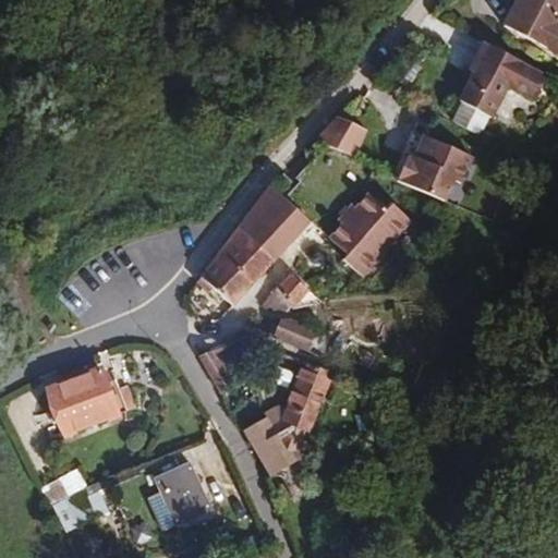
[(504,0),(546,17),(554,1),(553,0),(504,0)]
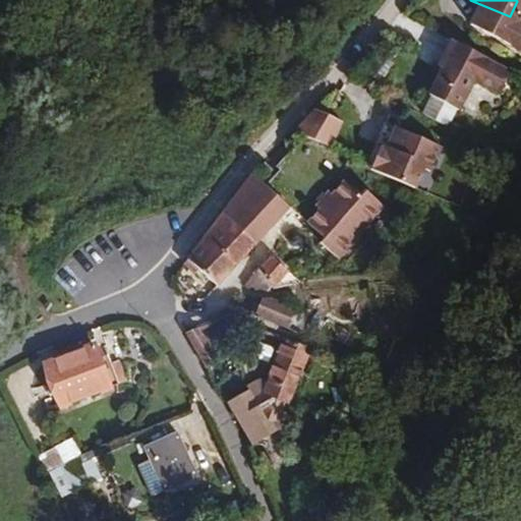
[(505,35),(443,10),(432,38),(437,39),(425,66),(456,79),(468,48),(496,58),(505,35)]
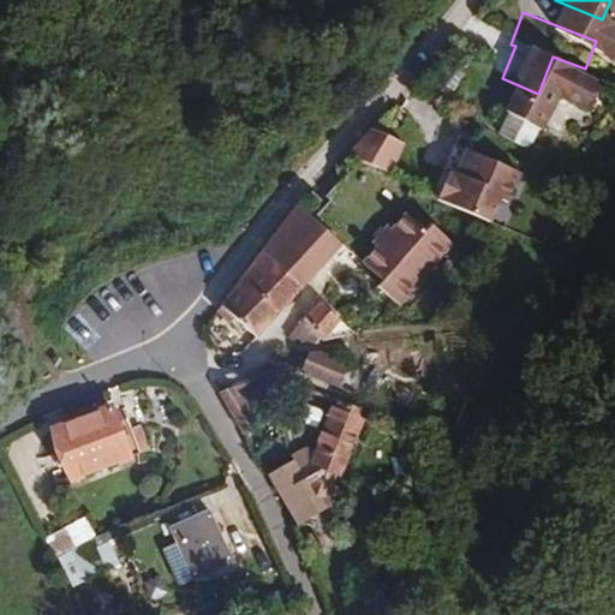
[(350,166),(354,214),(410,257),(406,261),(431,278),(473,216),(457,202),(497,215),(506,193),(513,197),(525,166),(476,147),(466,174),(451,172),(442,197),(389,180),(401,149),(366,137),(350,166)]
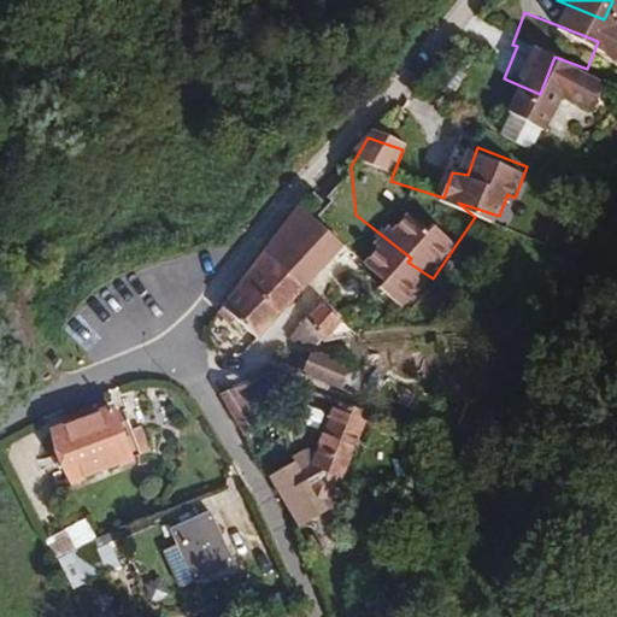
[(468,175),(477,147),(462,140),(452,172),(468,175)]
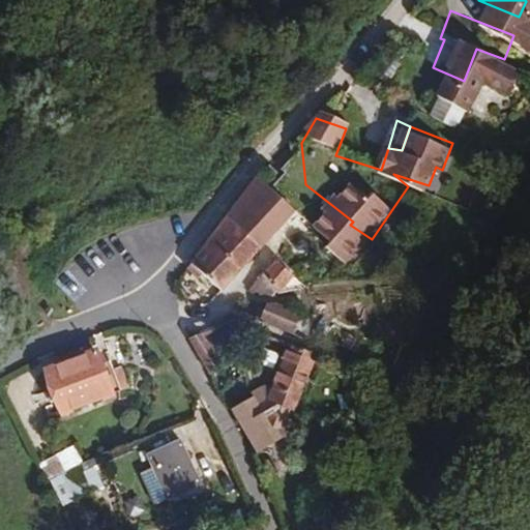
[(293,211),(257,177),(226,214),(210,236),(189,265),(200,273),(222,291),(293,211)]
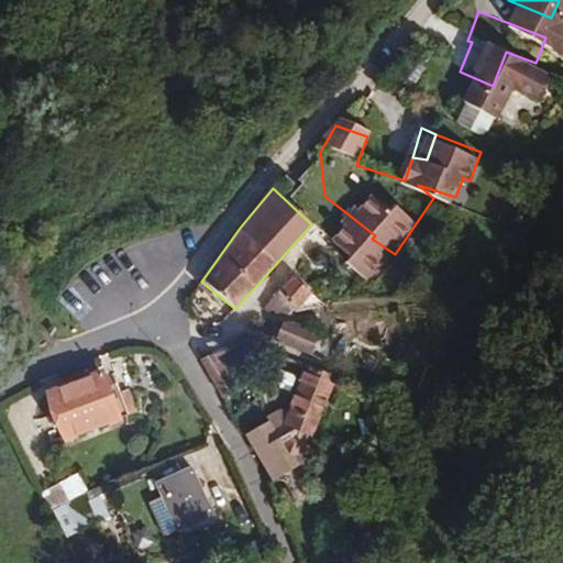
[(201,282),(198,285),(210,294),(212,290),(201,282)]
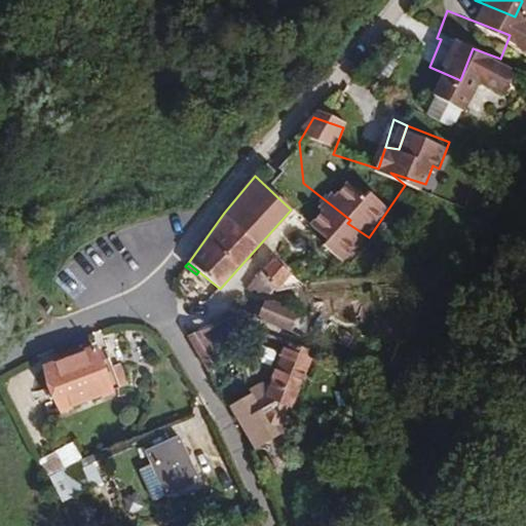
[(288,294),(301,275),(283,263),(268,263),(263,271),(260,274),(288,294)]
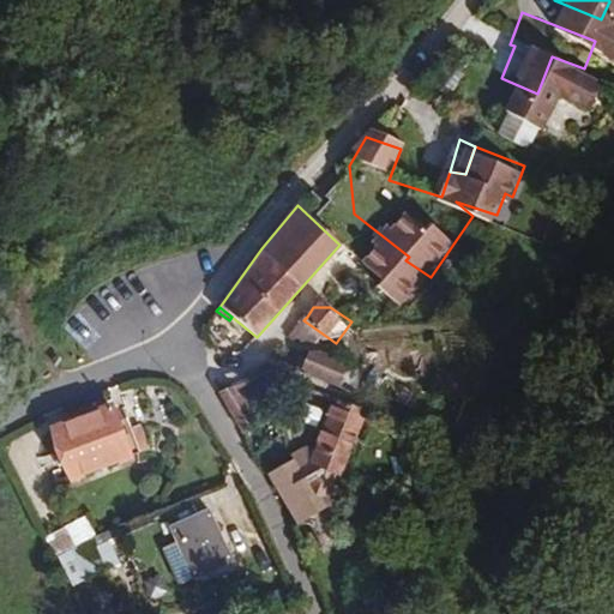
[(311,367),(341,384),(351,367),(325,351),(320,351),(311,367)]
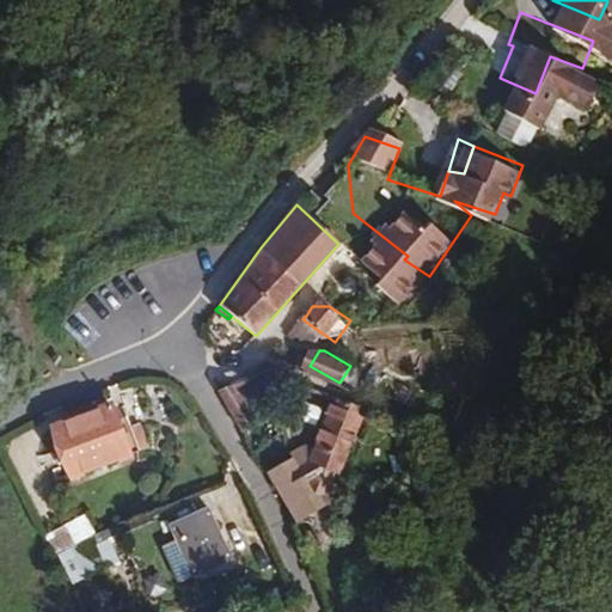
[(225,374),(258,433),(273,418),(242,367),(225,374)]
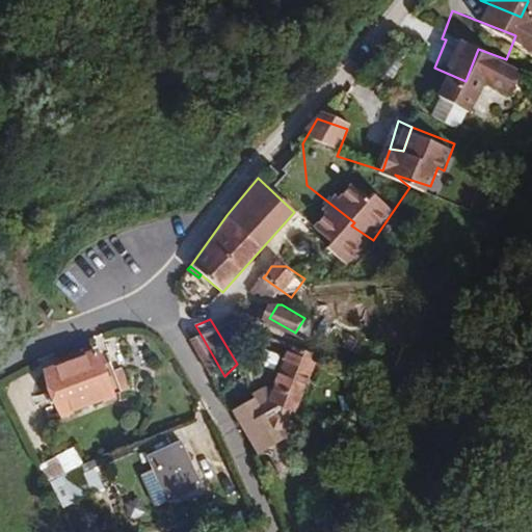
[(254,393),(231,407),(241,426),(256,453),(266,445),(274,458),(289,445),(294,443),(296,414),(307,391),(323,350),(295,340),(278,375),(273,379),(269,376),(250,389),(254,393)]
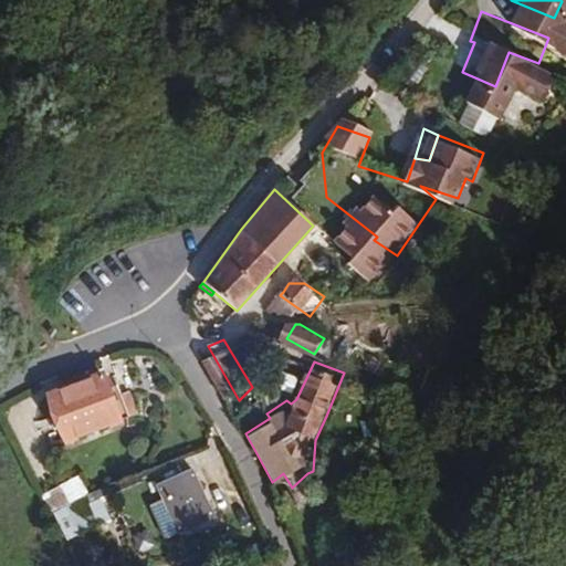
[(108,389),(103,374),(46,397),(64,441),(135,412),(128,395),(123,398),(117,385),(108,389)]
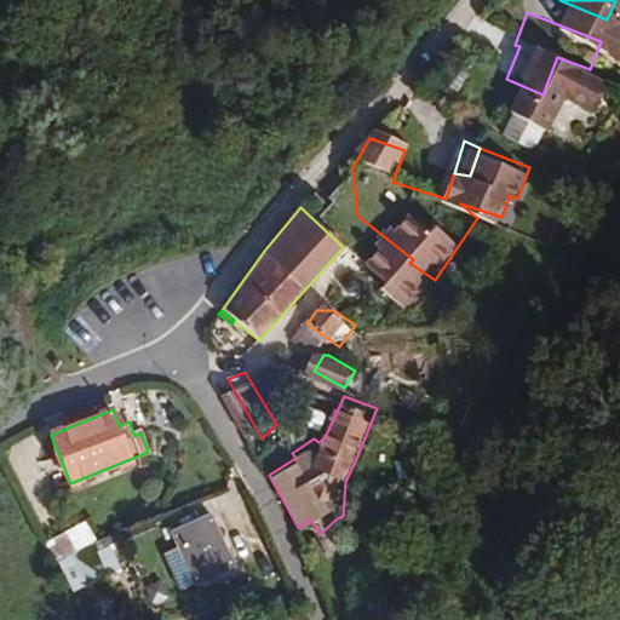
[(173,532),(179,546),(197,584),(233,568),(208,516),(173,532)]
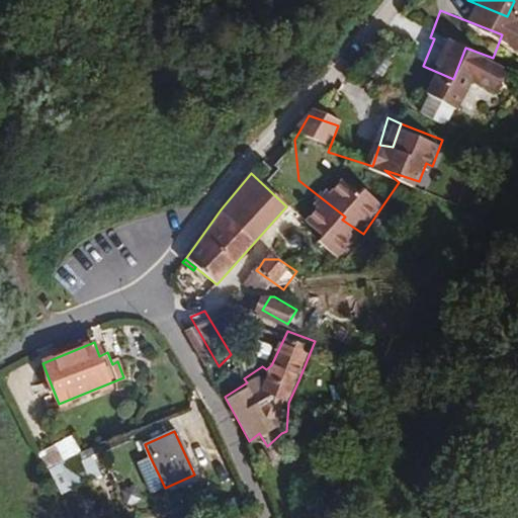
[(78,454),(81,453),(72,436),(36,455),(45,471),(51,469),(78,454)]
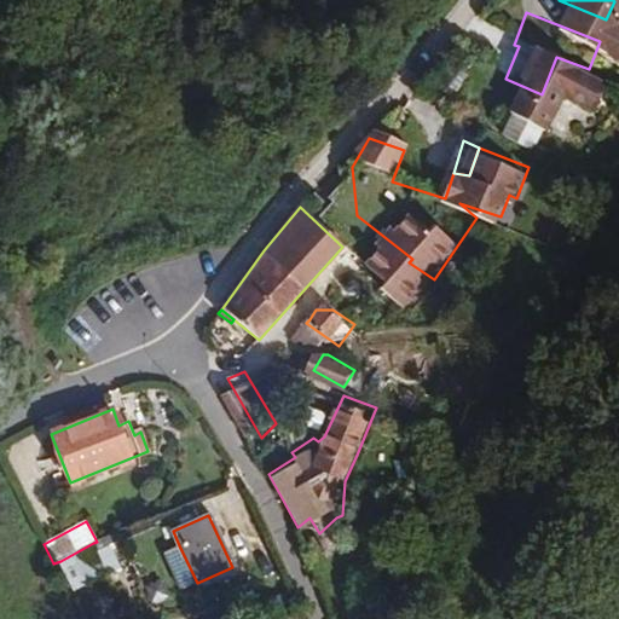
[(108,571),(93,543),(61,561),(74,588),(108,571)]
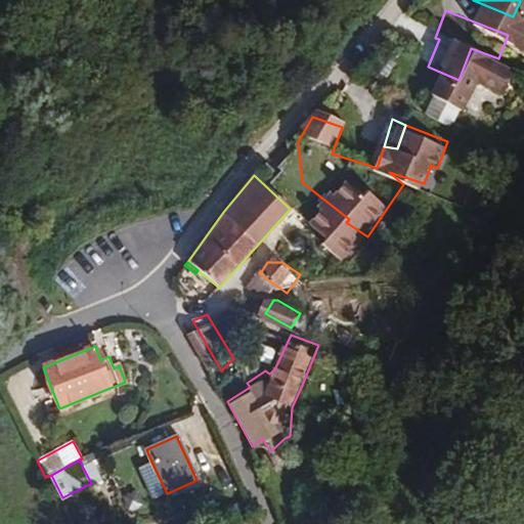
[(167,493),(151,462),(139,468),(154,499),(167,493)]
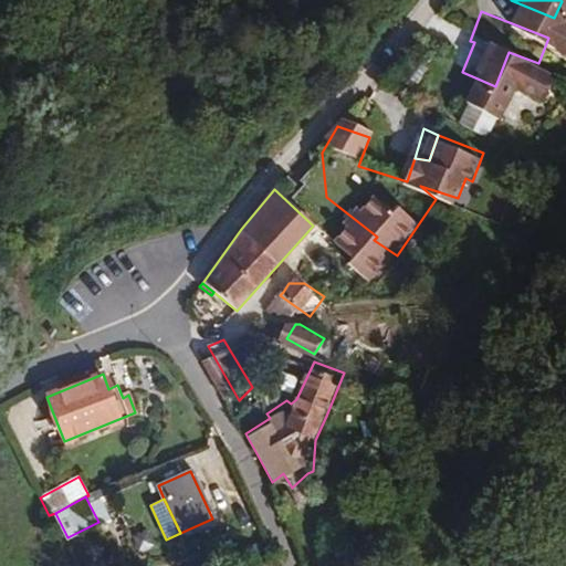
[(332,565),(364,565),(342,552),(332,565)]
